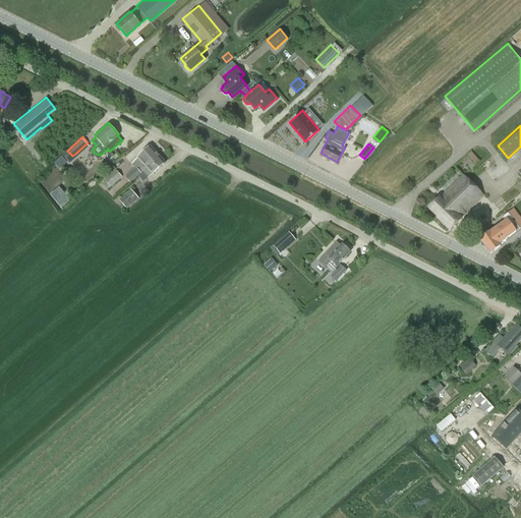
[(152,161),(159,155),(151,145),(138,156),(131,162),(135,166),(125,175),(130,181),(137,174),(136,174),(146,166),(145,164),(151,159),(152,161)]
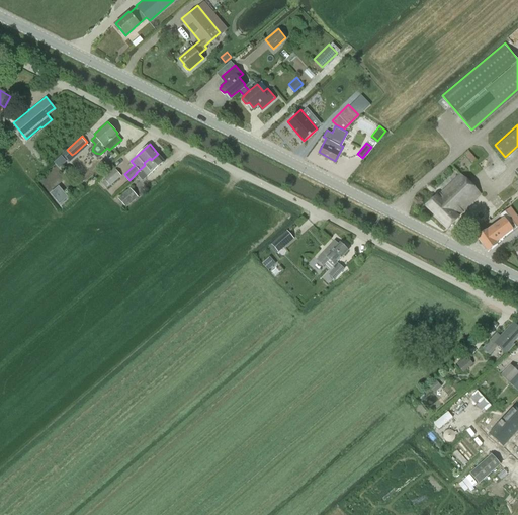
[(465,152),(473,159),(476,156),(467,149),(465,152)]
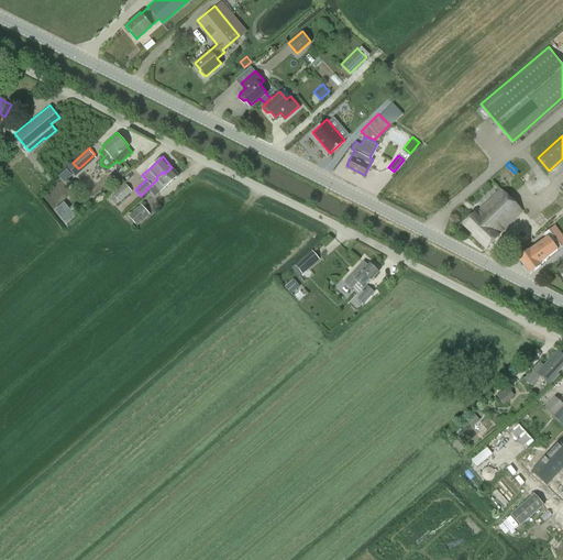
[(178,174),(172,167),(164,174),(163,172),(156,177),(157,179),(147,188),(148,188),(152,193),(155,190),(157,193),(178,174)]
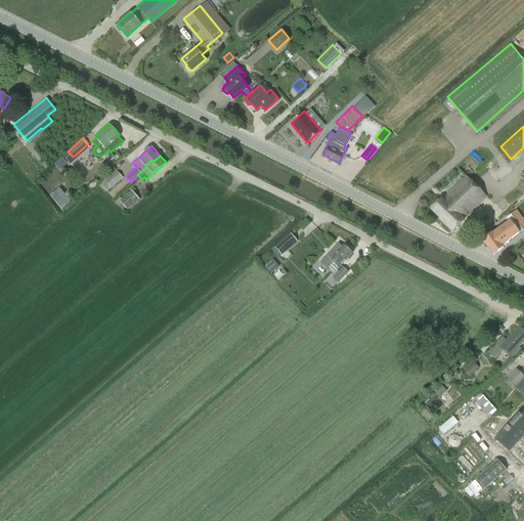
[(117,169),(104,179),(105,180),(102,182),(107,188),(111,185),(111,186),(123,176),(117,169)]
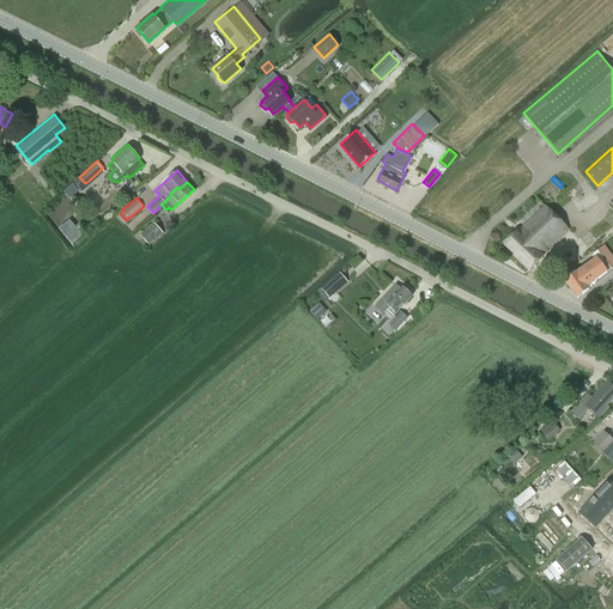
[(504,243),(532,268),(544,255),(544,254),(569,226),(545,202),(521,226),(520,226),(504,243)]
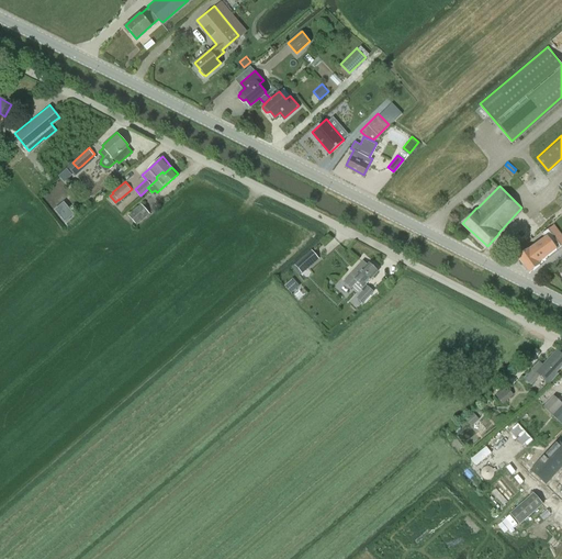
[(54,208),(64,221),(74,212),(64,200),(54,208)]
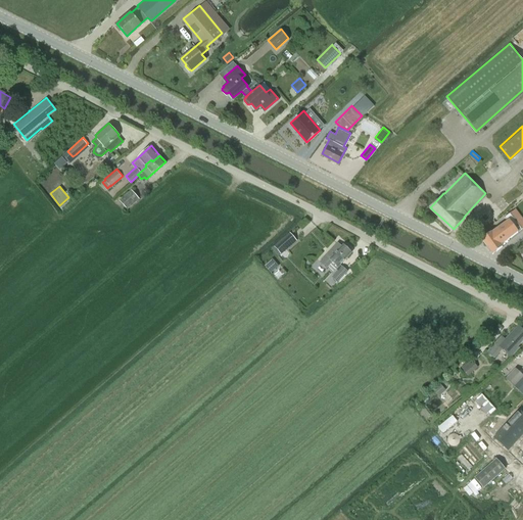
[(128,208),(139,198),(131,189),(120,200),(128,208)]
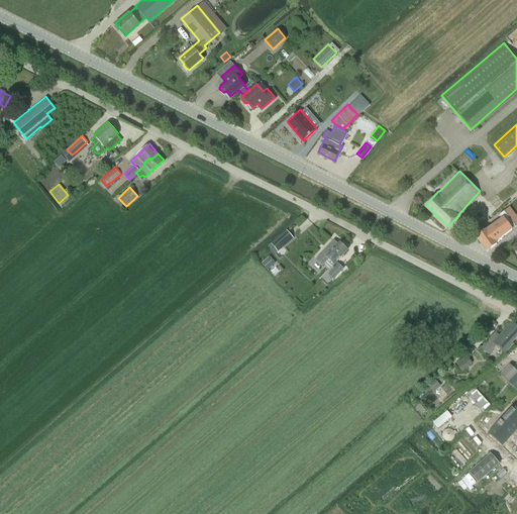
[(487,250),(497,242),(496,240),(515,226),(504,211),(498,215),(501,218),(477,235),(487,250)]
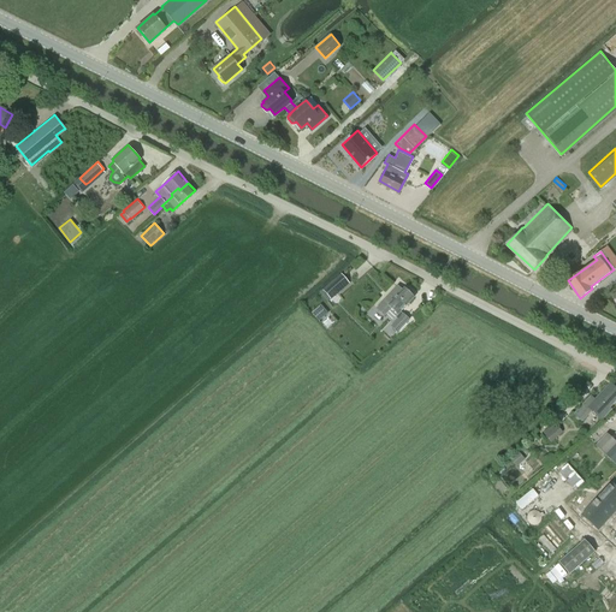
[(331,297),(350,280),(342,271),(323,287),(331,297)]
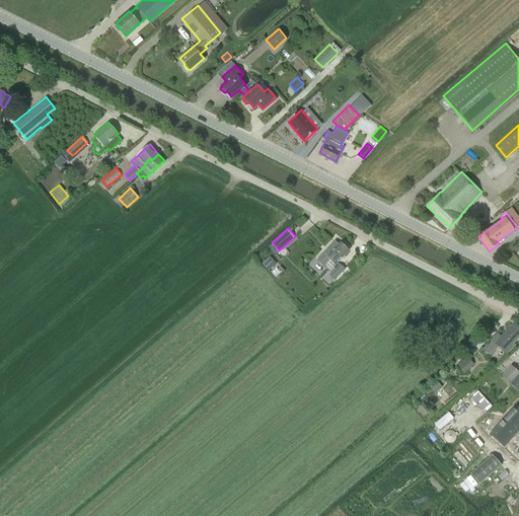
[(339,263),(337,262),(349,248),(341,241),(339,243),(335,239),(317,259),(324,265),(327,261),(336,268),(329,274),(335,279),(345,268),(339,263)]
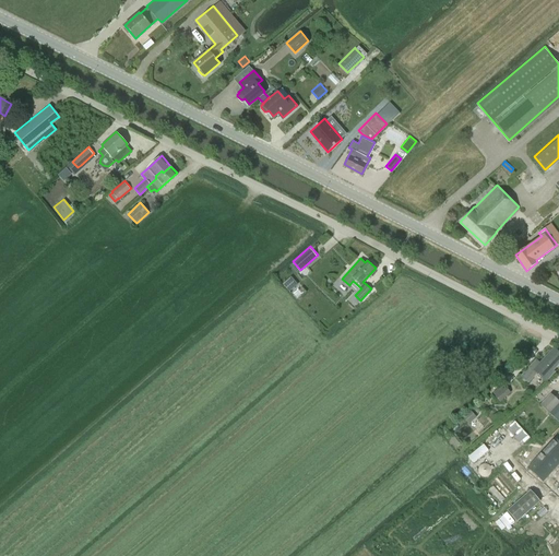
[(282,282),(285,286),(289,282),(293,286),(297,283),(290,275),(282,282)]
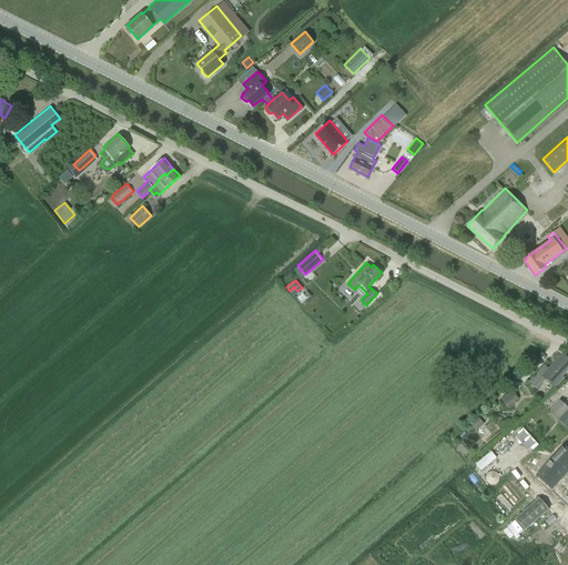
[(561,374),(567,366),(567,356),(564,353),(549,369),(545,364),(529,380),(537,386),(546,377),(554,385),(563,375),(561,374)]
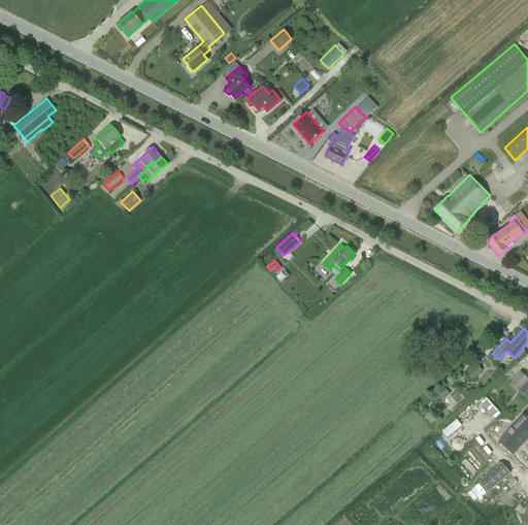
[(472,378),(483,369),(477,363),(467,372),(472,378)]
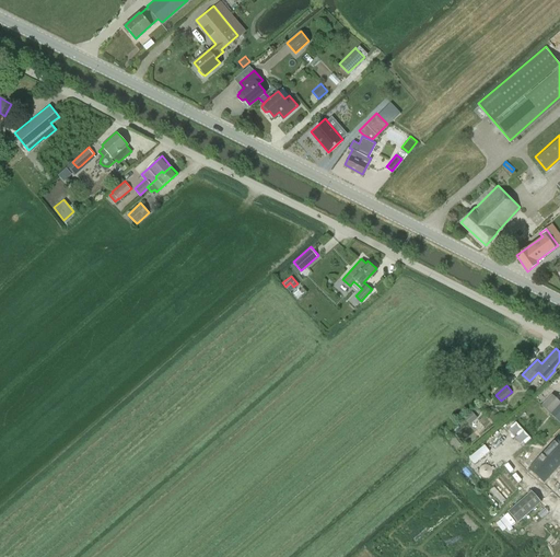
[(559,401),(551,393),(541,404),(559,421),(559,420),(559,401)]
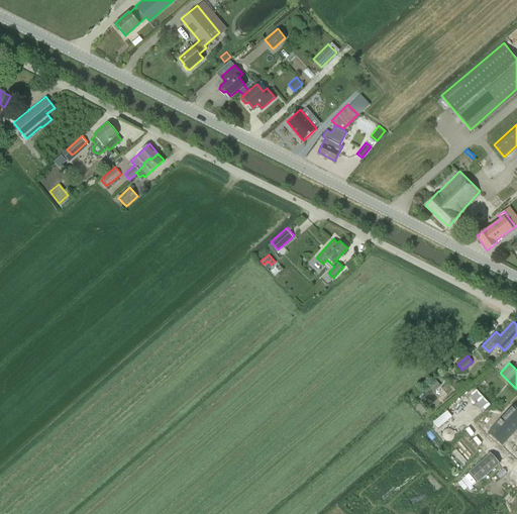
[(434,378),(428,384),(432,389),(438,383),(434,378)]
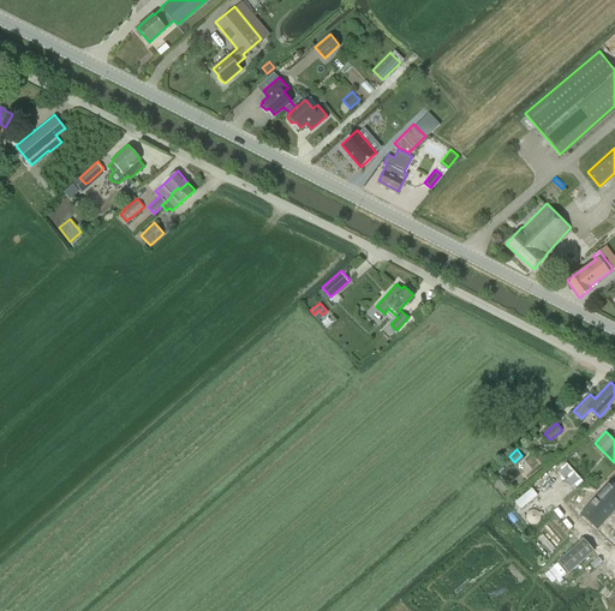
[(614,484),(610,480),(595,496),(609,508),(614,502),(613,501),(614,498),(614,484)]
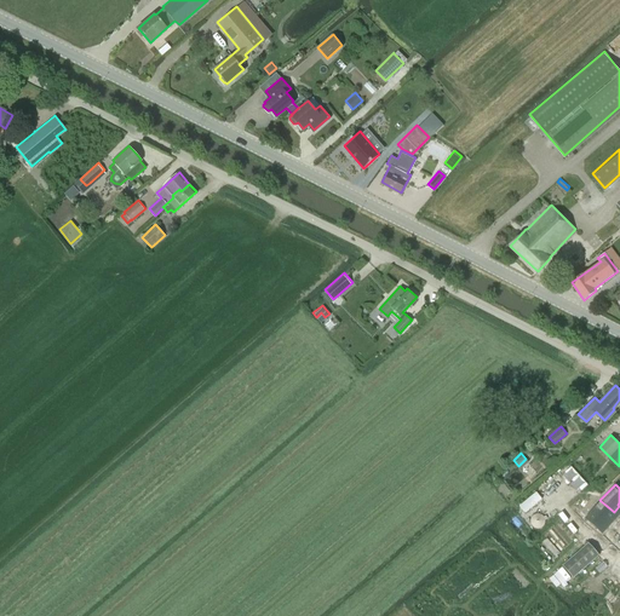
[(600,500),(584,514),(597,527),(606,517),(608,519),(614,512),(600,500)]
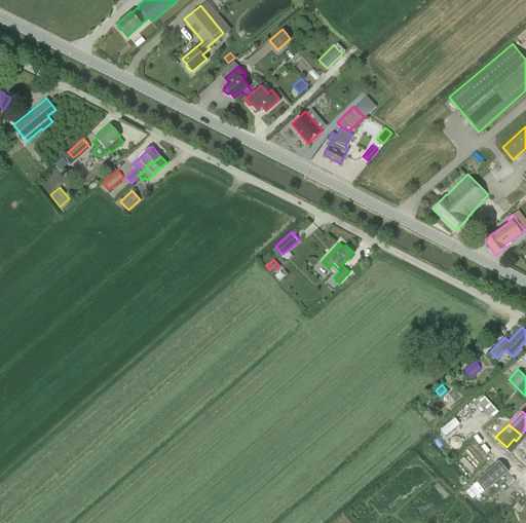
[(486,489),(508,470),(499,459),(478,479),(486,489)]
